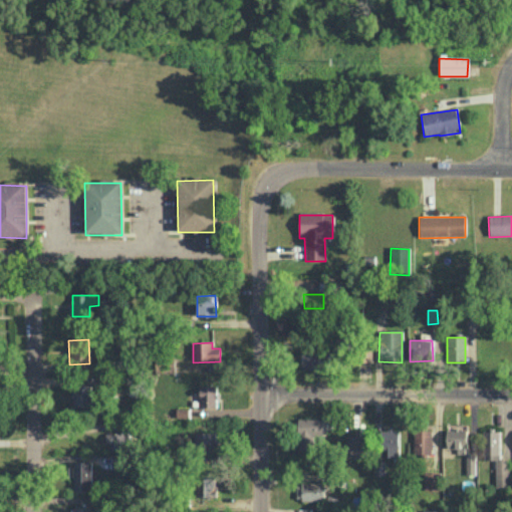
[(301,369),(320,367),(318,353),(299,356),(301,369)]
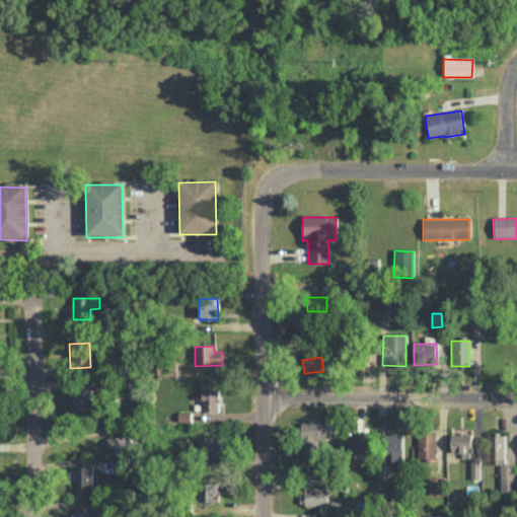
[(90,388),(73,389),(74,412),(91,412),(90,388)]
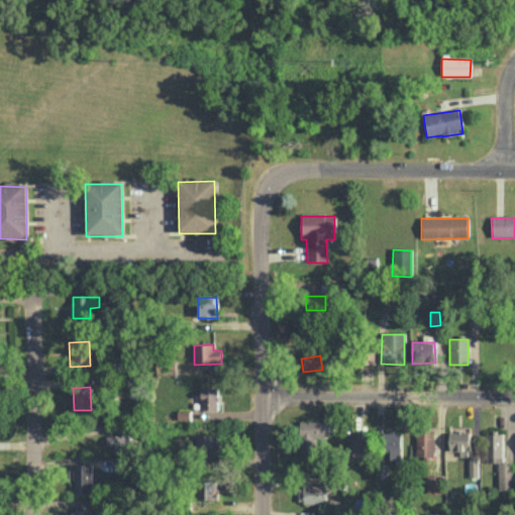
[(200,410),(217,411),(217,389),(200,389),(200,410)]
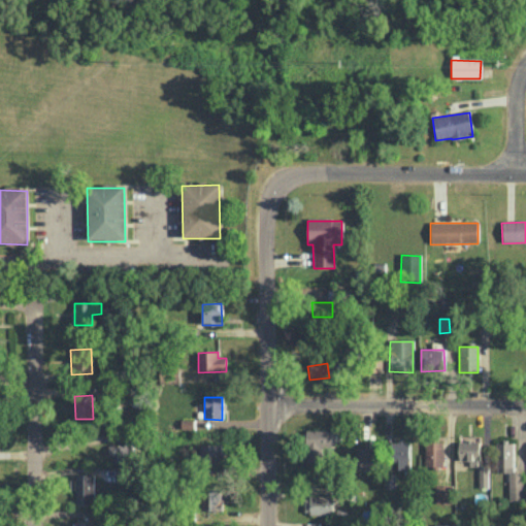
[(305,463),(321,463),(321,451),(330,451),(330,431),(305,430),(305,463)]
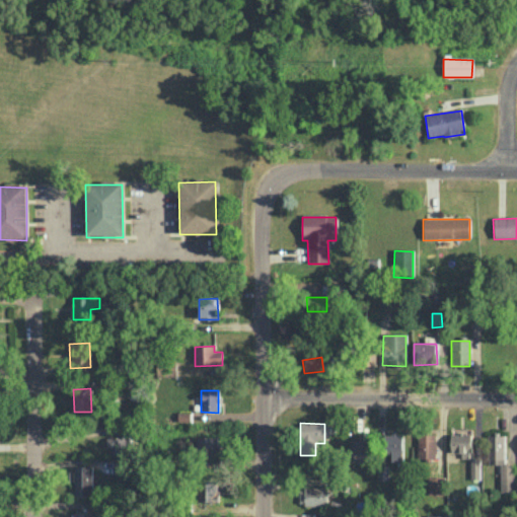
[(418,433),(417,460),(434,460),(435,433),(418,433)]
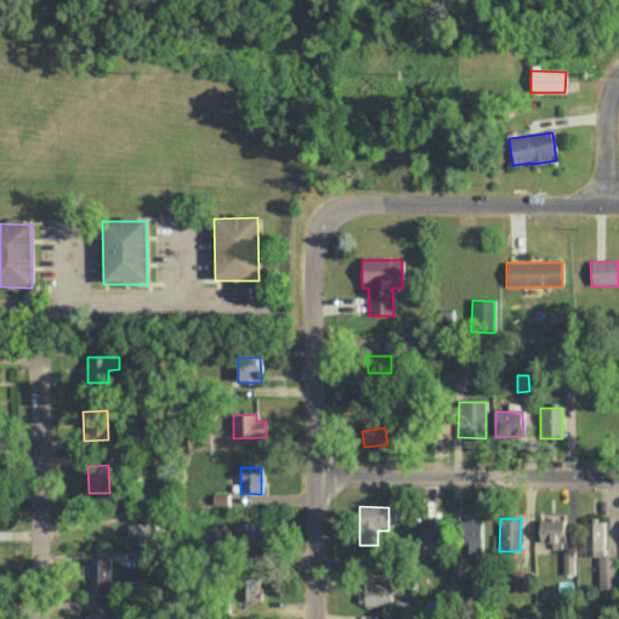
[(467,555),(482,555),(481,521),(459,521),(459,541),(467,540),(467,555)]
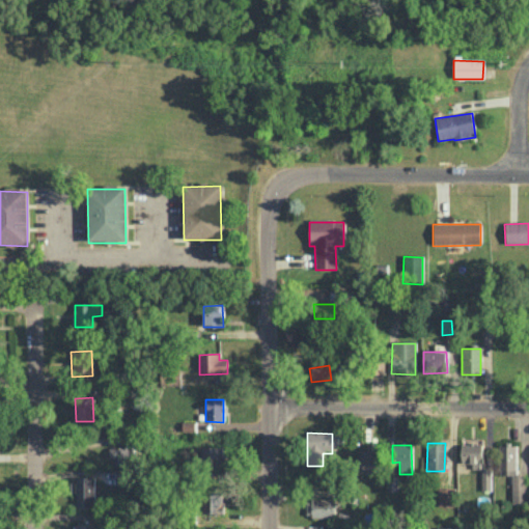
[(471,465),(471,471),(482,470),(481,445),(461,445),(461,465),(471,465)]
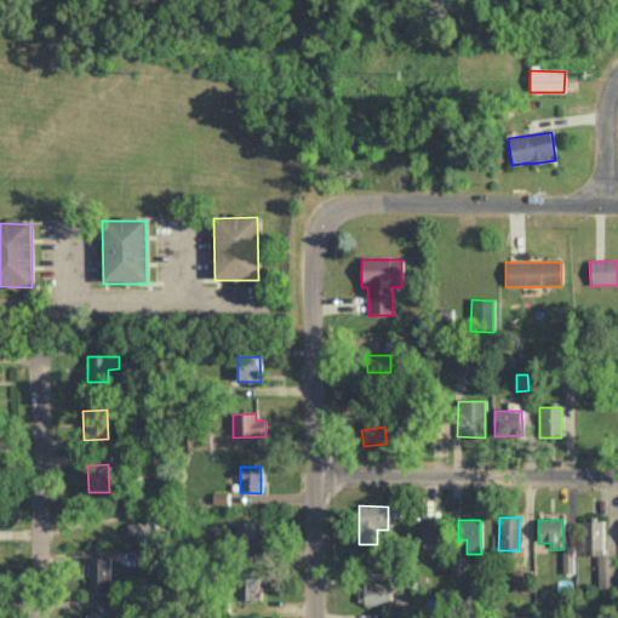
[(598,590),(613,590),(612,556),(602,556),(602,522),(582,522),(582,556),(596,556),(598,590)]
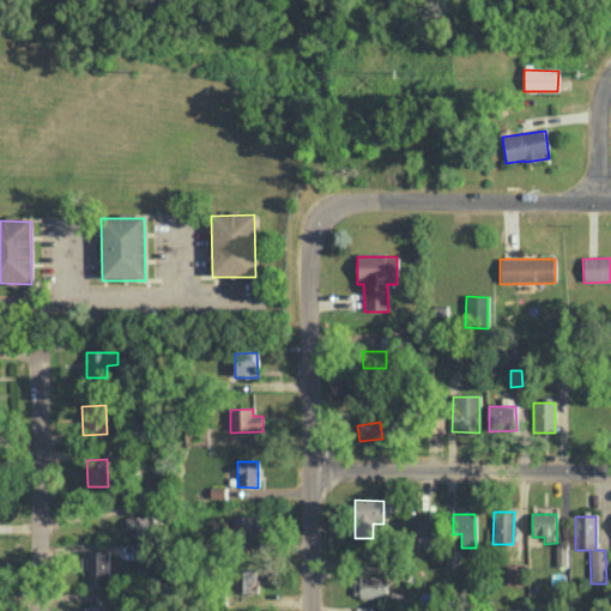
[(128,518),(128,538),(150,538),(150,519),(128,518)]
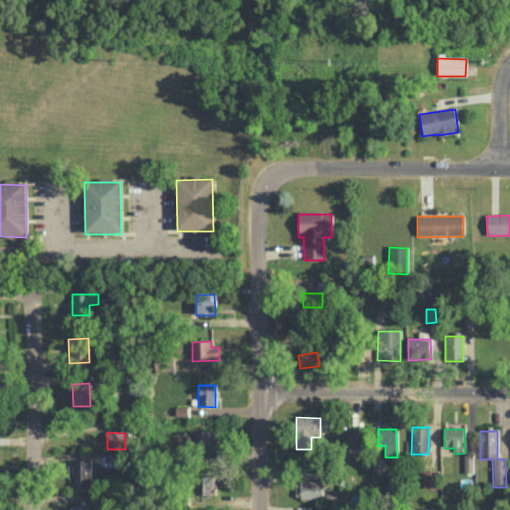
[(216,452),(215,432),(194,432),(194,452),(216,452)]
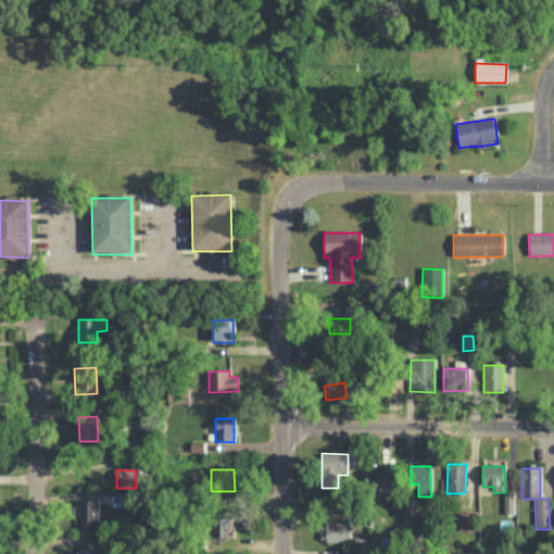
[(393,474),(376,473),(375,498),(393,498),(393,474)]
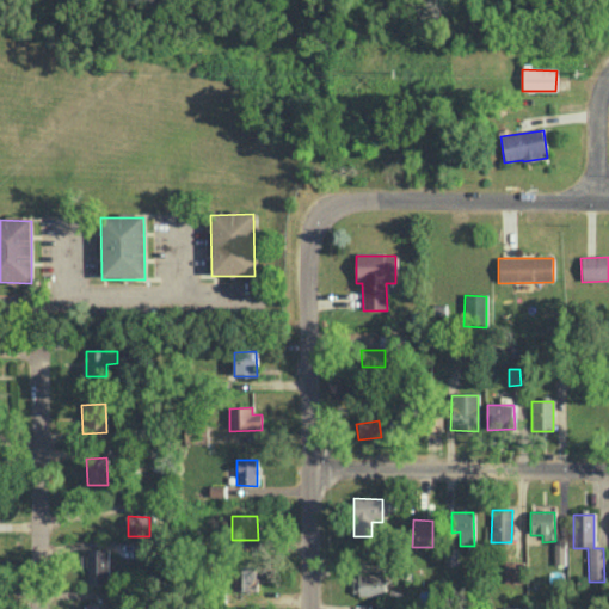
[(564,566),(564,543),(553,543),(553,566),(564,566)]
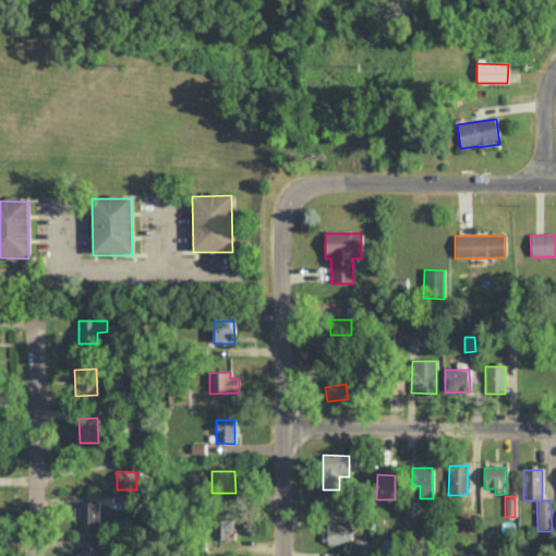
[(135,499),(123,497),(121,508),(133,509),(135,499)]
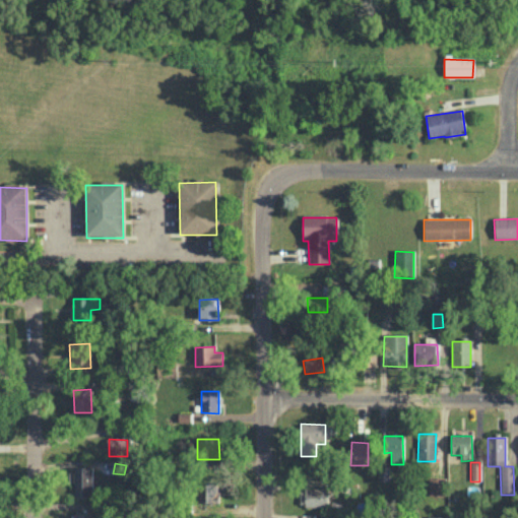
[(92,468),(73,469),(74,499),(93,498),(92,468)]
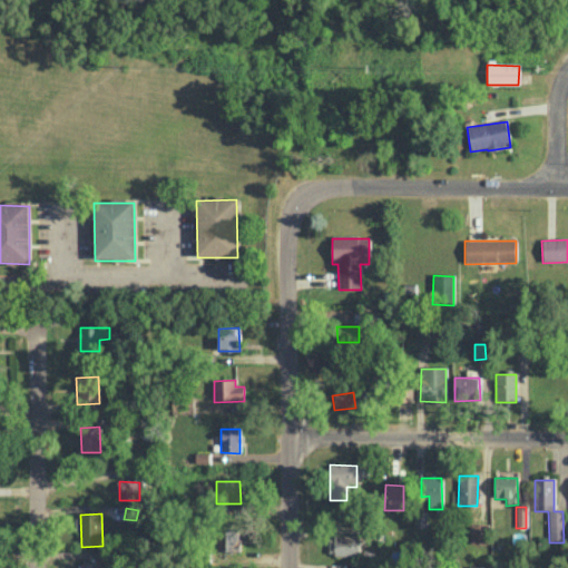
[(469,546),(486,545),(486,525),(469,525),(469,546)]
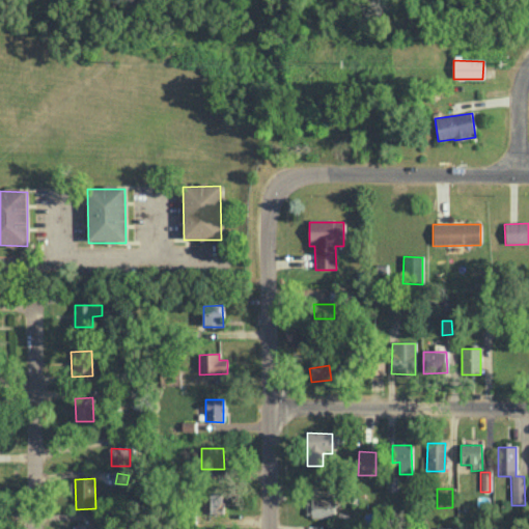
[(222,514),(222,496),(211,495),(211,514),(222,514)]
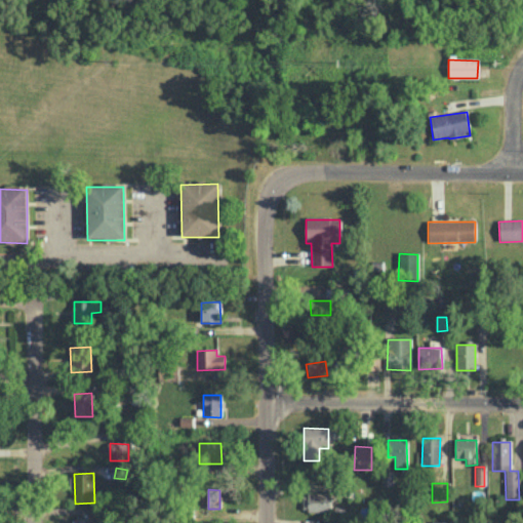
[(302,512),(331,513),(331,495),(303,494),(302,512)]
